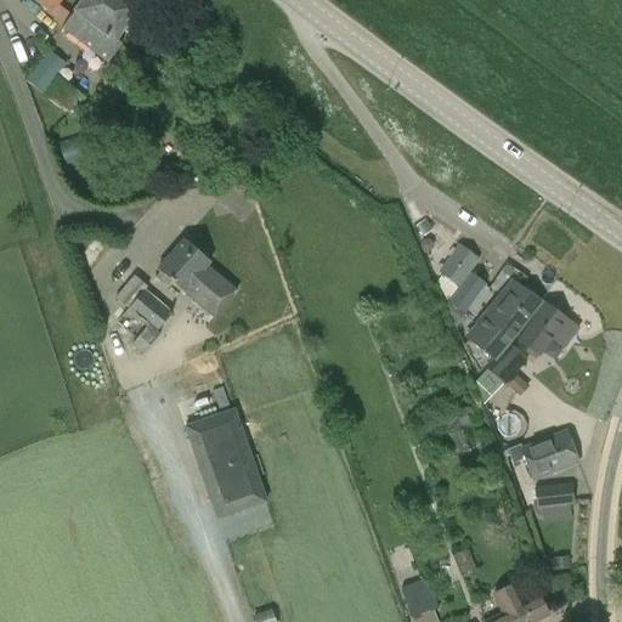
[(64,24),(72,15),(57,4),(60,0),(30,0),(50,13),(64,24)]
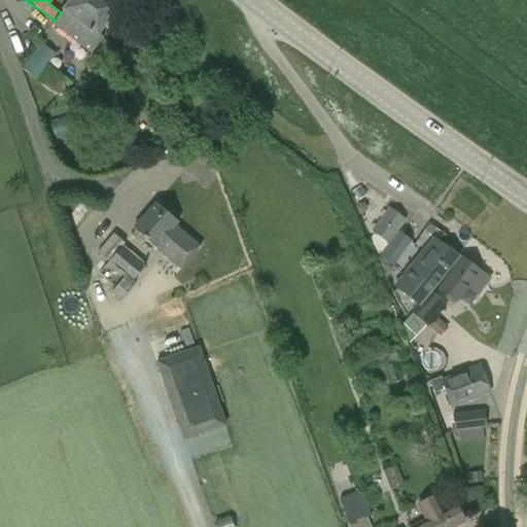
[(92,54),(103,38),(97,33),(117,6),(109,0),(69,0),(61,12),(55,21),(51,24),(92,54)]
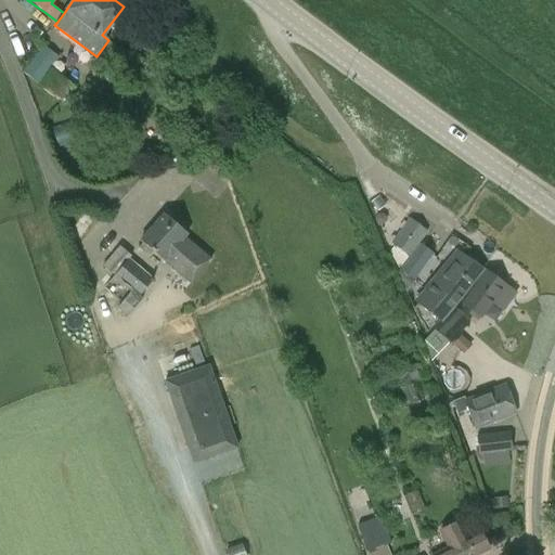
[(74,86),(51,69),(41,82),(63,100),(74,86)]
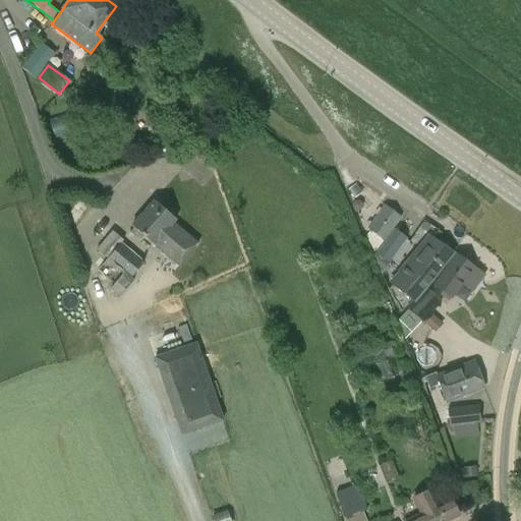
[(347,188),(352,195),(359,190),(354,183),(347,188)]
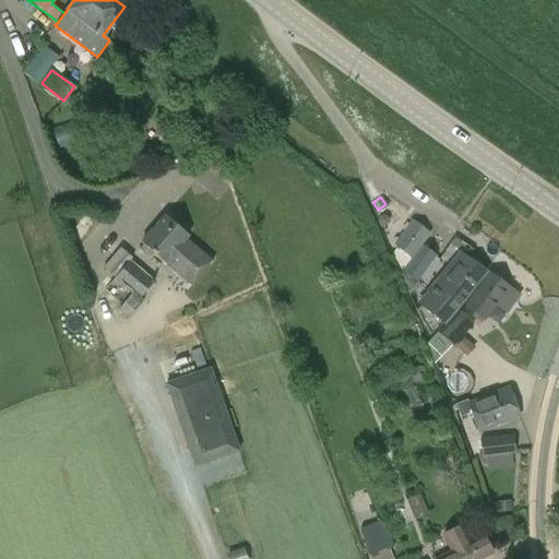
[(140,244),(142,245),(139,249),(149,258),(152,253),(164,263),(165,262),(191,284),(211,261),(186,239),(189,235),(165,214),(140,244)]
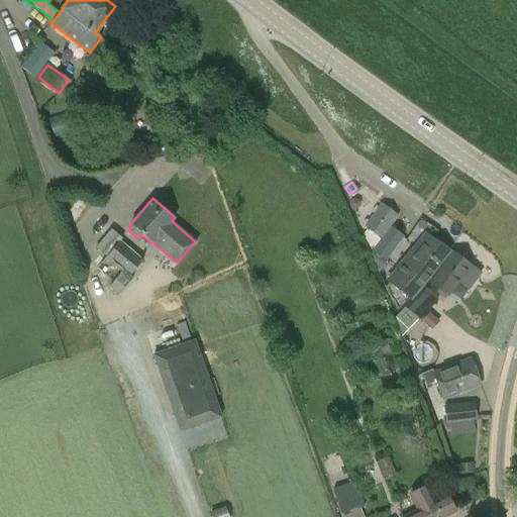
[(372,250),(390,226),(398,215),(382,202),(364,226),(367,229),(363,234),(368,247),(372,250)]
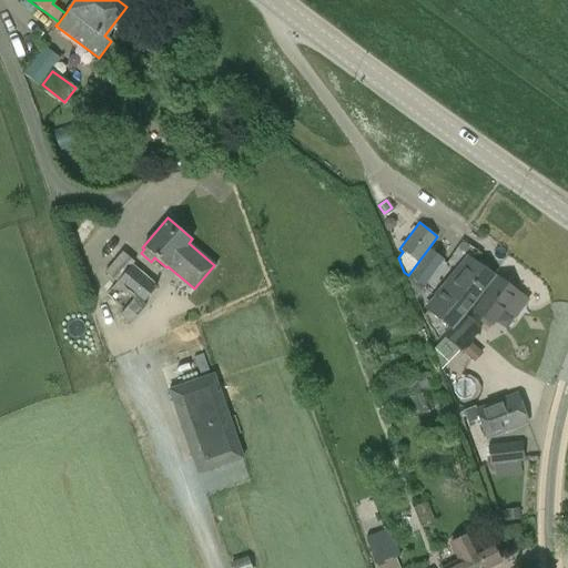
[(428,249),(408,275),(424,285),(443,260),(428,249)]
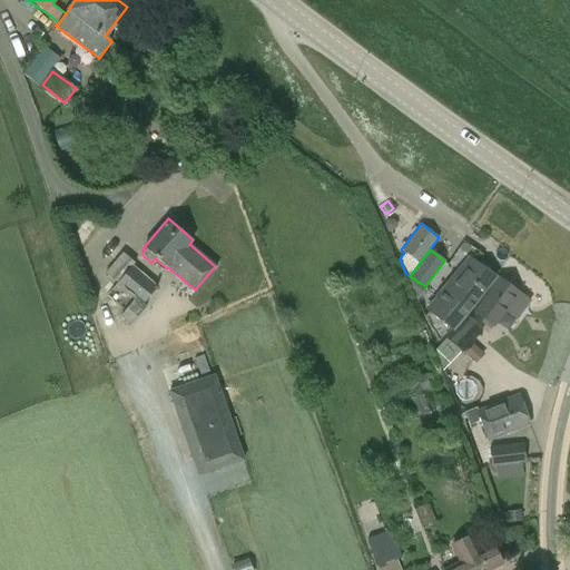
[(135,263),(123,253),(106,273),(117,283),(107,295),(124,311),(119,316),(130,325),(151,302),(148,300),(157,286),(133,266),(135,263)]
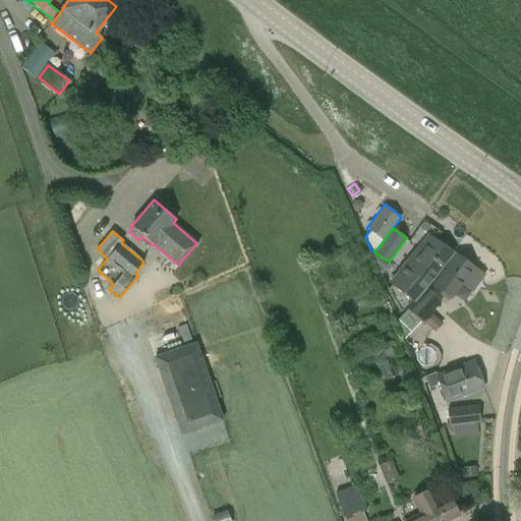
[(407,307),(425,286),(452,252),(433,237),(412,263),(408,259),(399,271),(401,272),(392,283),(393,284),(389,290),(400,311),(405,305),(407,307)]
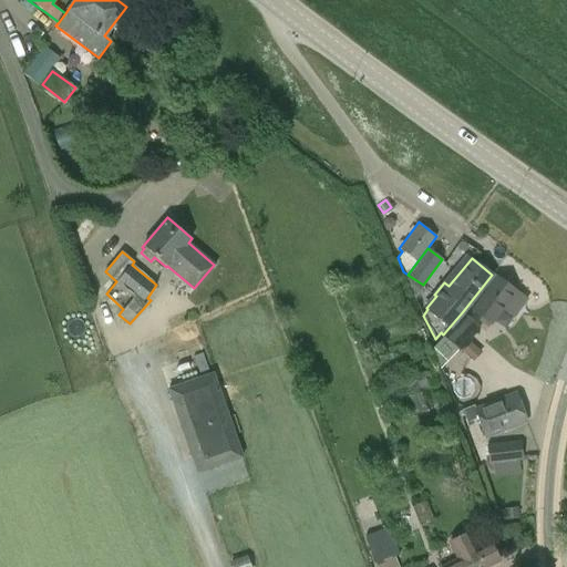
[(497,277),(474,310),(493,323),(503,310),(513,317),(526,298),(497,277)]
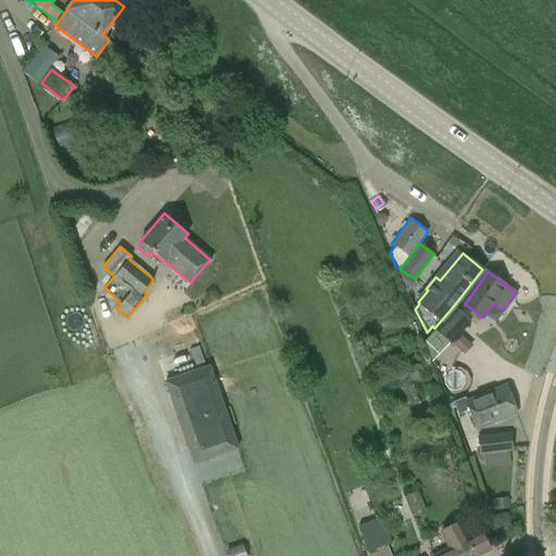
[(454,305),(434,328),(450,345),(469,323),(454,305)]
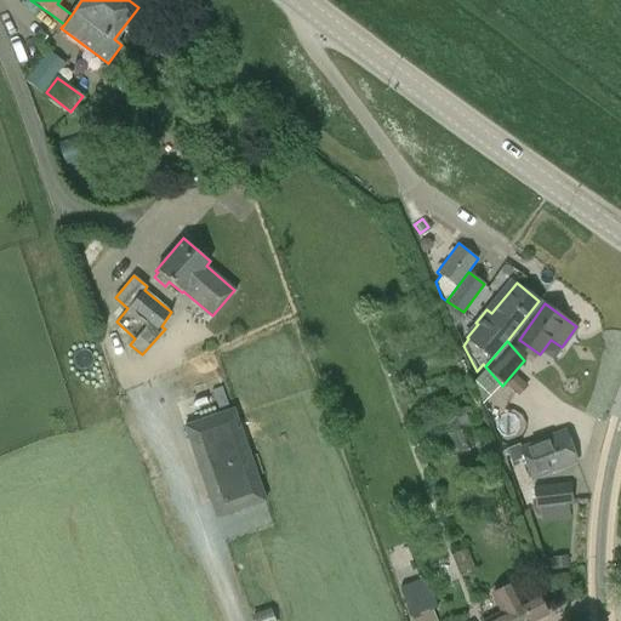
[(518,396),(525,387),(514,376),(506,385),(518,396)]
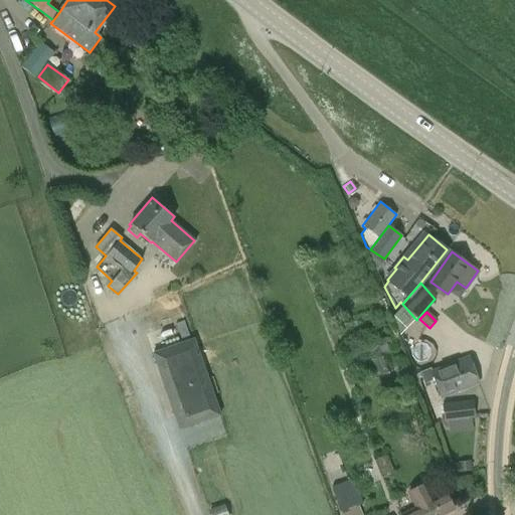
[(405,326),(394,315),(391,318),(397,334),(405,326)]
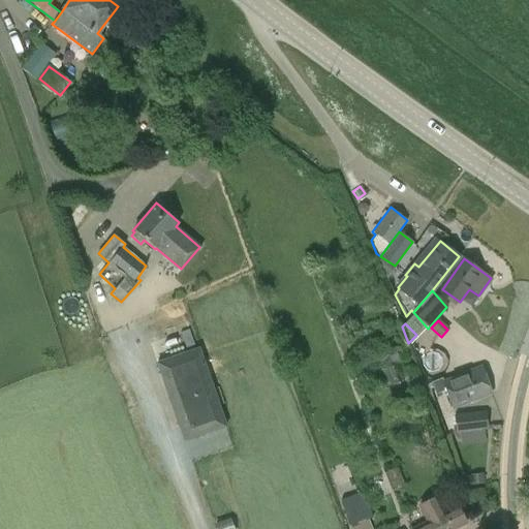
[(198,348),(156,364),(184,441),(225,427),(198,348)]
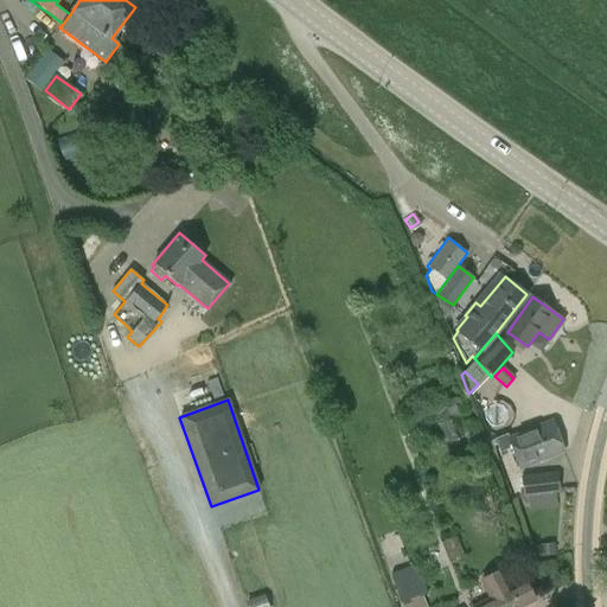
[(551,420),(509,438),(508,434),(494,439),(499,452),(511,448),(519,468),(564,451),(551,420)]
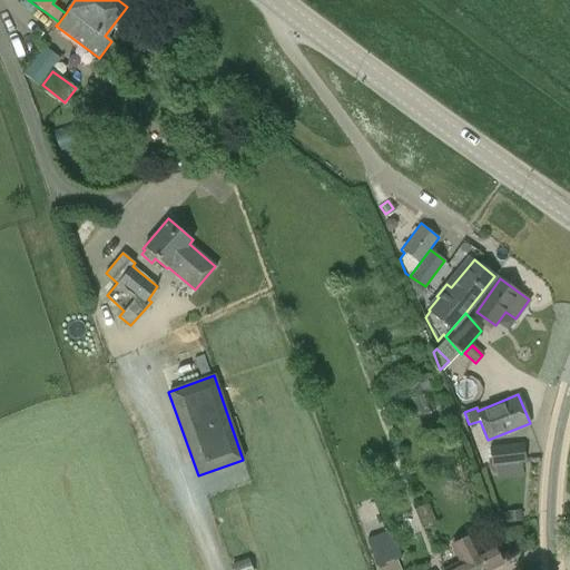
[(522,444),(491,448),(492,465),(524,462),(522,444)]
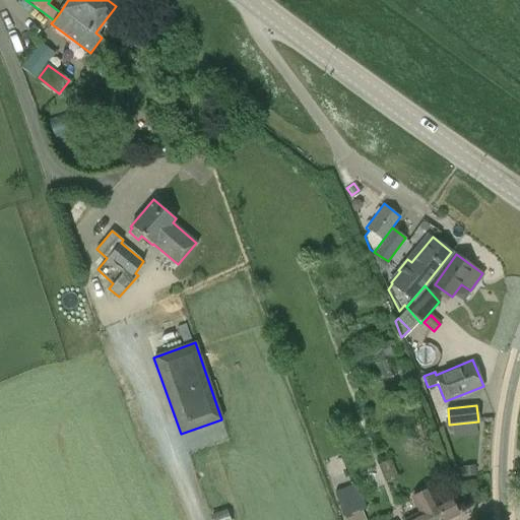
[(385,478),(395,474),(389,459),(379,463),(385,478)]
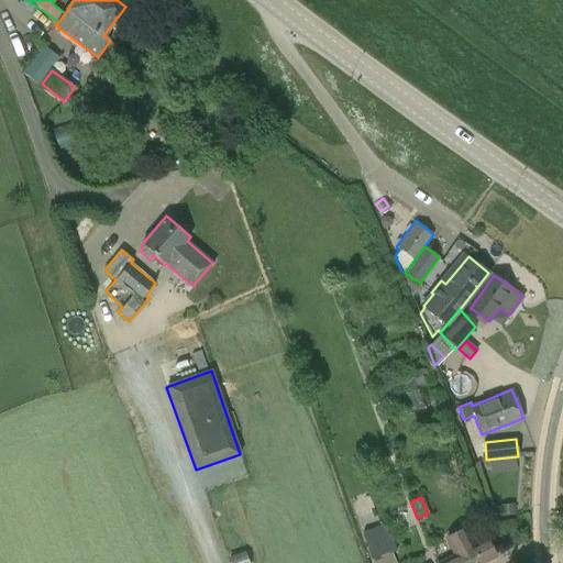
[(500,506),(500,516),(514,515),(514,505),(500,506)]
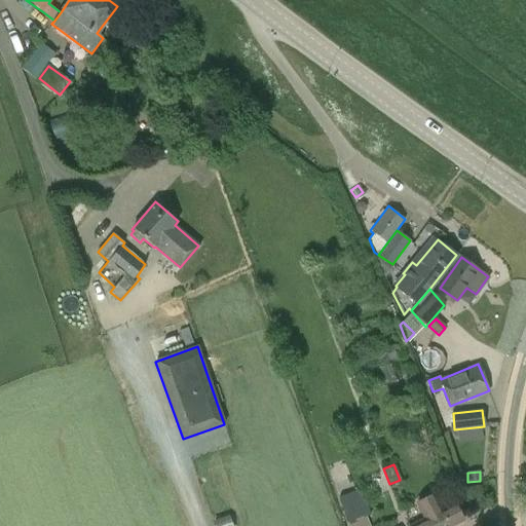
[(355,490),(338,498),(348,523),(366,516),(355,490)]
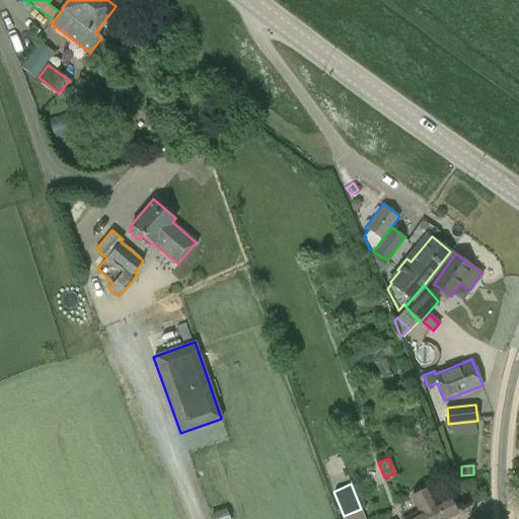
[(442,518),(456,511),(447,496),(435,503),(427,489),(412,497),(420,512),(405,518),(442,518)]
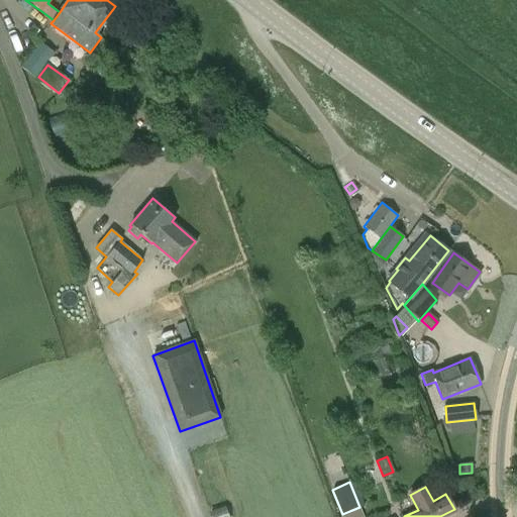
[(211,516),(226,516),(224,508),(210,512),(211,516)]
